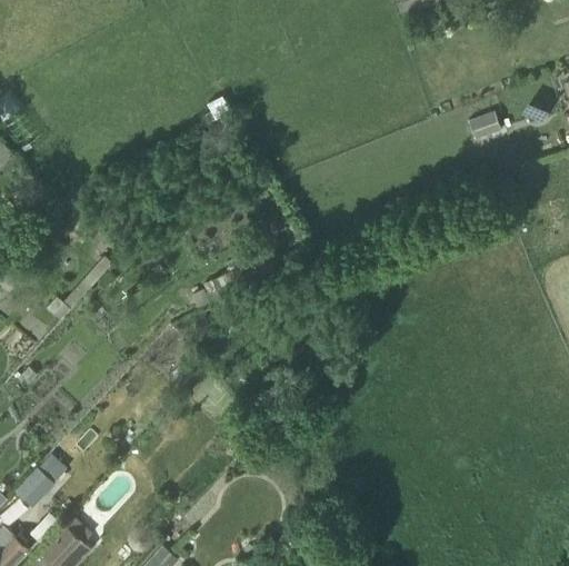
[(470,118),(476,139),(500,132),(495,111),(470,118)]
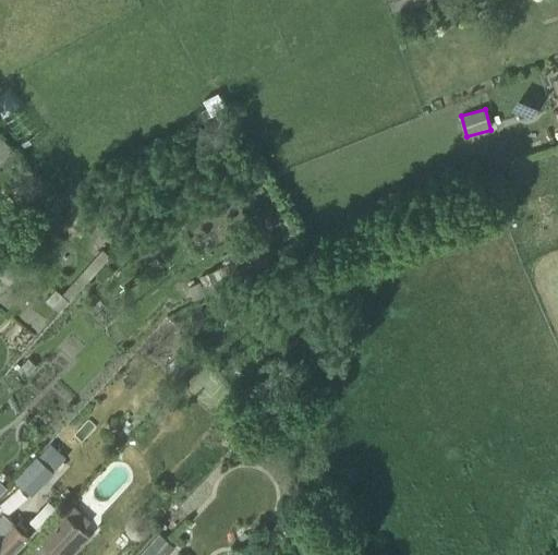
[(38,460),(15,483),(32,498),(53,474),(38,460)]
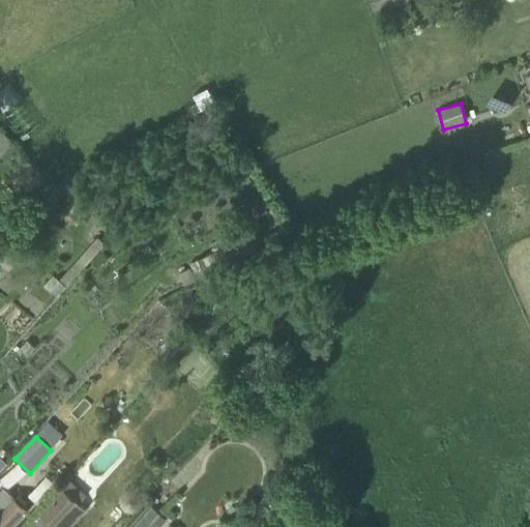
[(45,513),(60,526),(81,526),(93,514),(66,489),(45,513)]
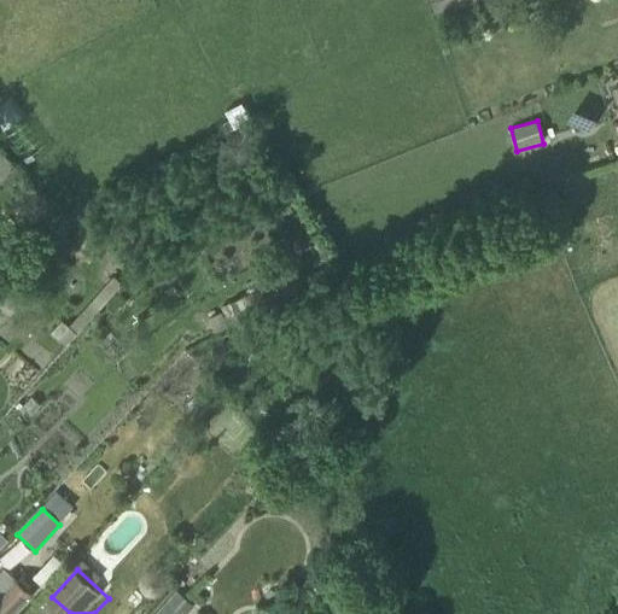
[(17,613),(31,598),(3,572),(0,574),(0,613),(17,613)]
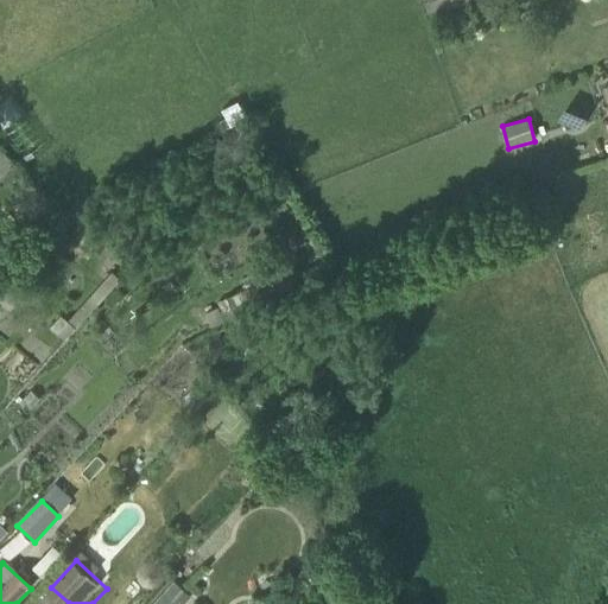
[(184,603),(168,589),(154,603),(184,603)]
